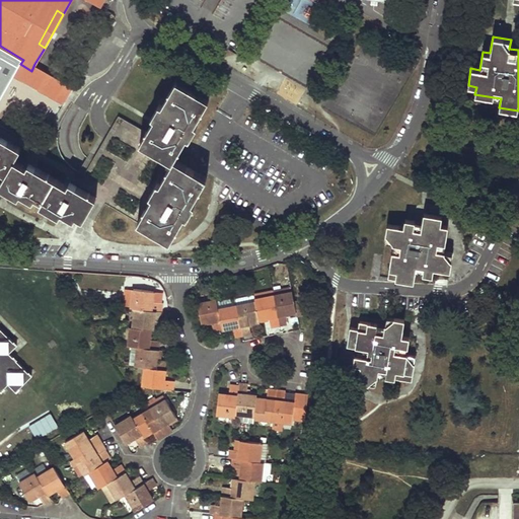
[(57,77),(34,64),(31,71),(20,64),(14,75),(48,94),(57,77)]
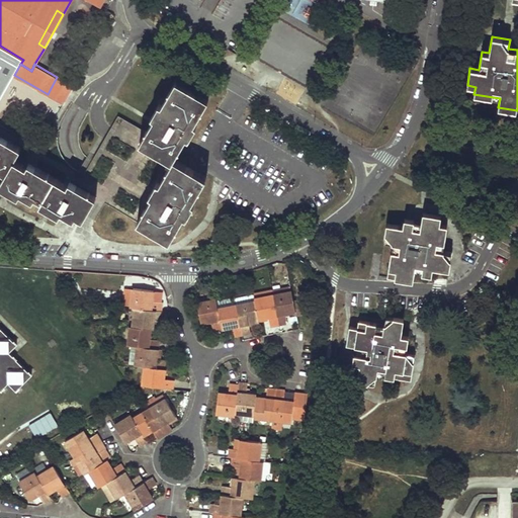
[(208,98),(176,80),(146,132),(140,142),(172,161),(173,158),(186,136),(193,122),(208,98)]
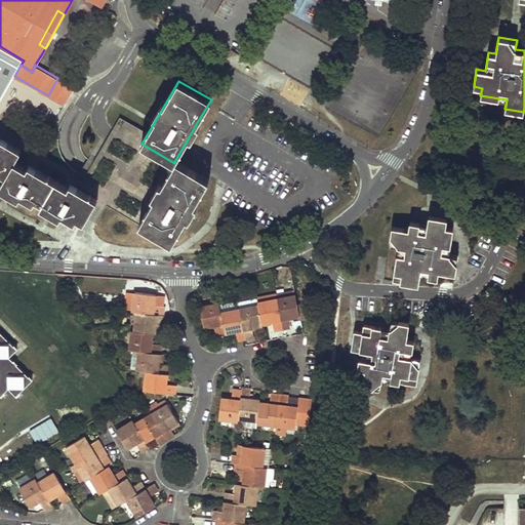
[(148,133),(120,117),(85,176),(78,188),(96,199),(84,221),(93,227),(107,205),(139,224),(174,163),(142,144),(148,133)]
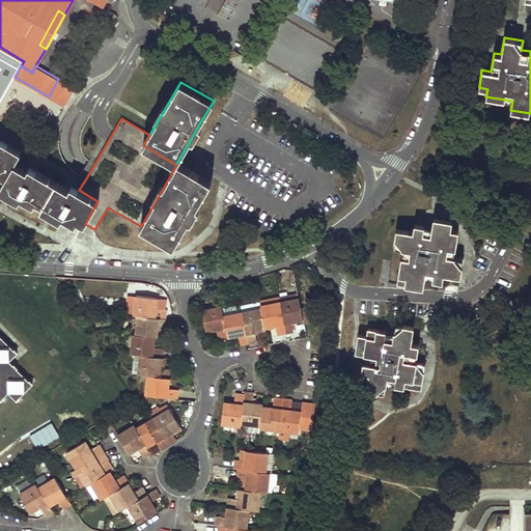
[(0,174),(5,178),(0,187),(0,190),(19,200),(21,197),(33,205),(35,201),(43,205),(40,210),(60,221),(63,217),(76,224),(78,221),(85,224),(98,201),(79,190),(71,186),(68,189),(29,167),(27,170),(15,163),(21,151),(1,139),(0,141),(0,174)]
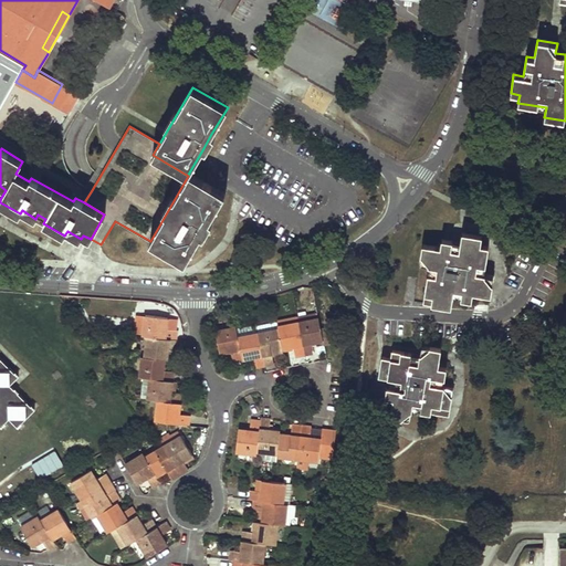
[(224,192),(189,173),(188,176),(150,241),(185,261),(200,234),(209,220),(224,192)]
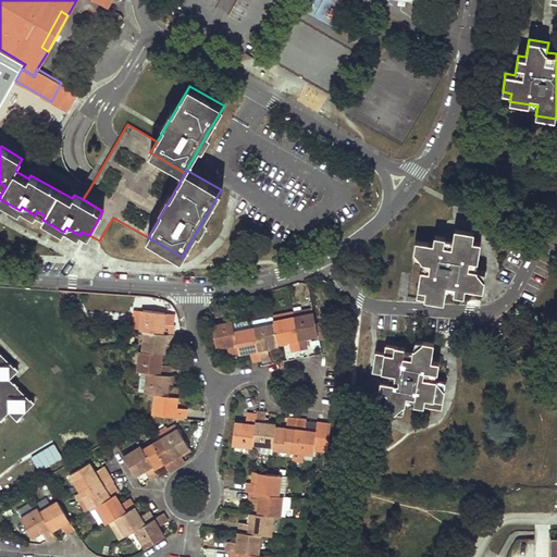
[(473,231),(455,229),(453,238),(443,236),(434,235),(433,244),(416,240),(412,260),(422,261),(416,297),(444,302),(445,292),(463,294),(473,288),(483,289),(486,270),(475,269),(480,242),(472,240),(473,231)]
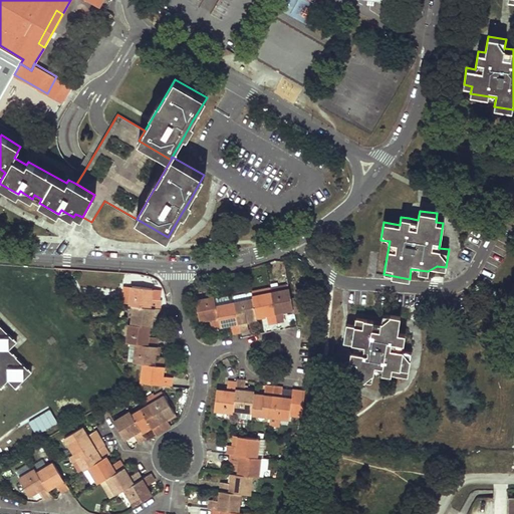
[(159,307),(160,299),(150,297),(151,288),(132,285),(131,287),(123,286),(121,301),(130,302),(129,304),(133,304),(159,307)]
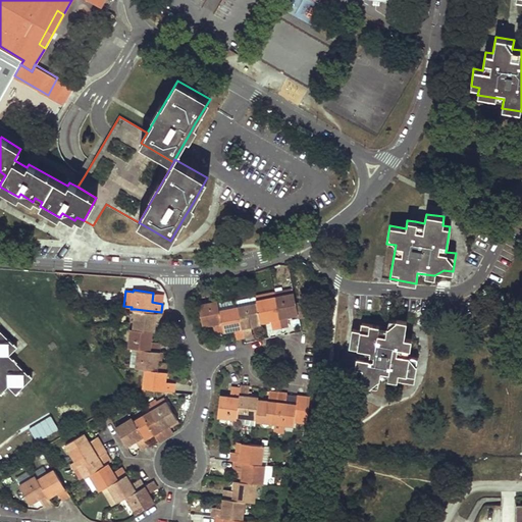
[(295,304),(293,293),(274,297),(280,326),(290,325),(288,315),(297,313),(295,304)]
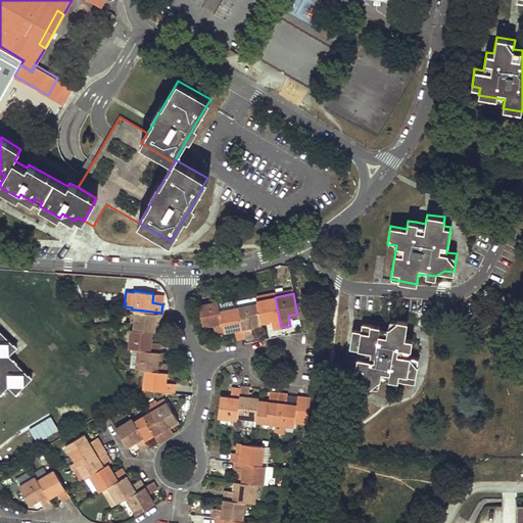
[(281,327),(275,297),(255,301),(256,303),(260,322),(271,319),(273,329),(281,327)]
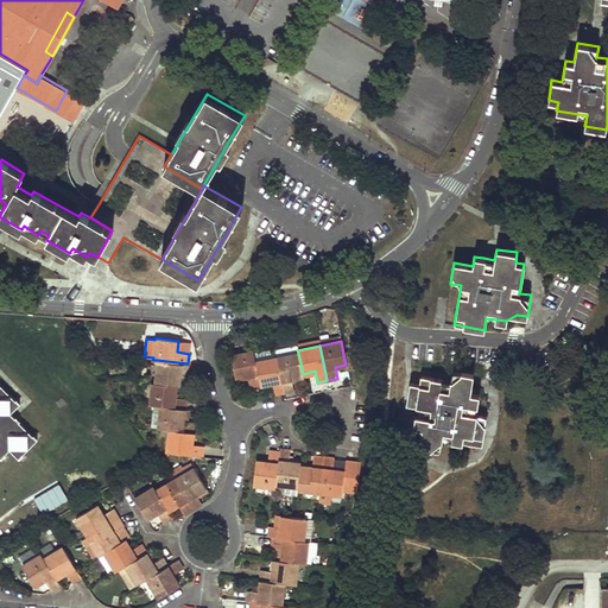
[(255,362),(253,350),(230,355),(235,379),(247,377),(249,387),(260,385),(255,362)]
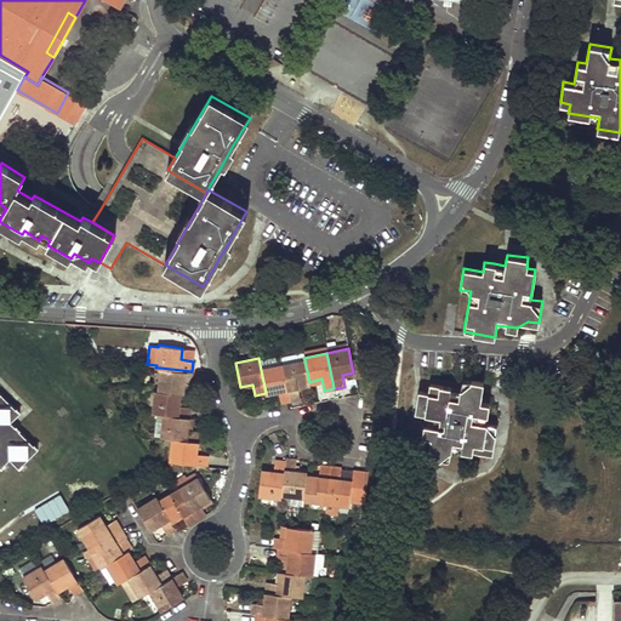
[(371,369),(369,358),(357,360),(359,371),(371,369)]
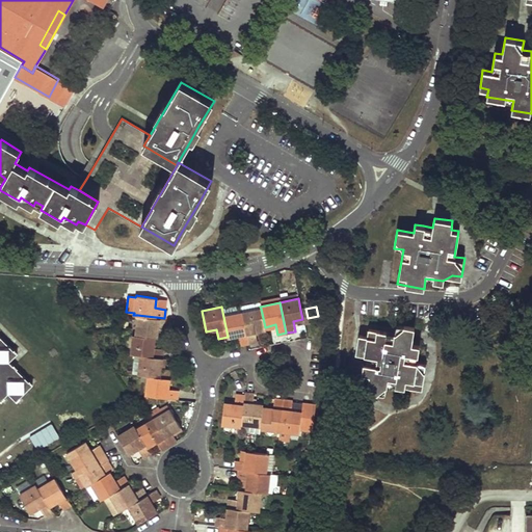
[(265,327),(261,309),(242,313),(248,343),(257,341),(256,331),(265,329),(265,327)]
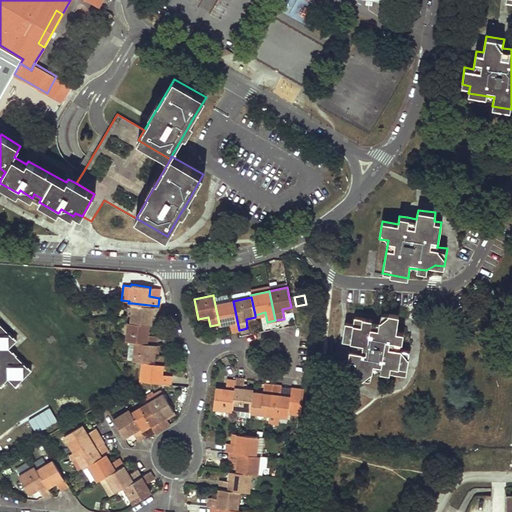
[(292,310),(306,308),(306,304),(296,306),(294,297),(289,298),(291,307),(292,310)]
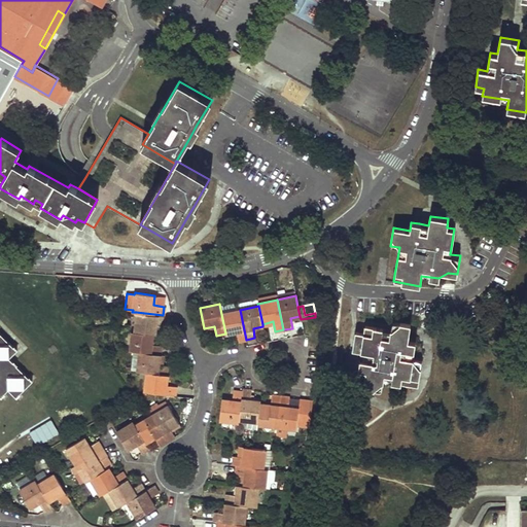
[(246,340),(240,310),(221,314),(225,334),(235,331),(237,341),(246,340)]
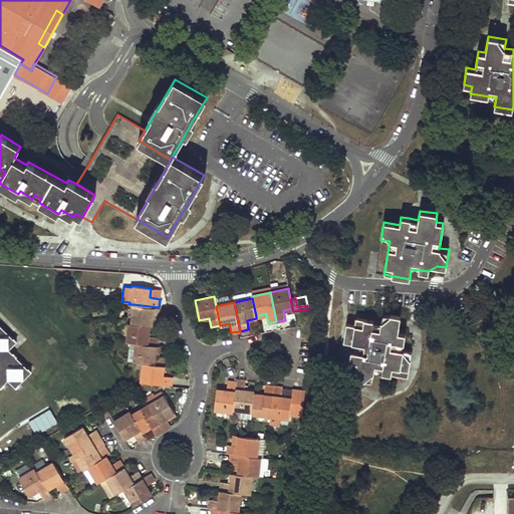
[(162,317),(162,308),(159,307),(133,304),(131,323),(149,325),(151,326),(152,316),(162,317)]
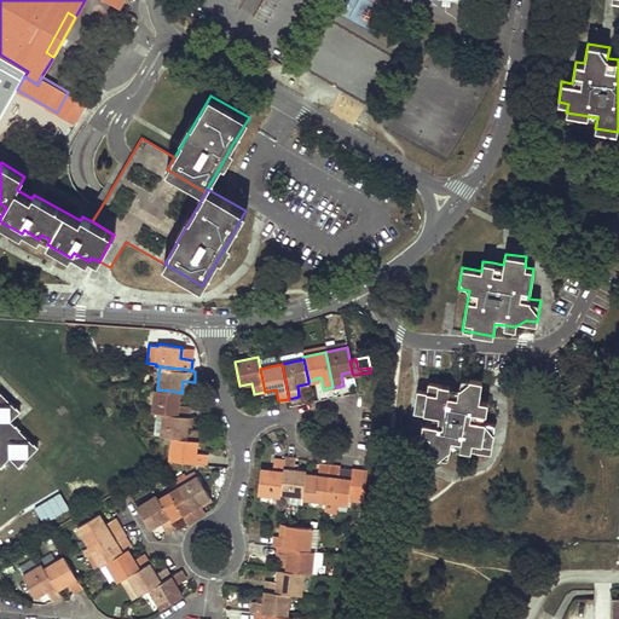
[(460,385),(428,381),(427,391),(417,388),(414,410),(426,411),(423,423),(422,433),(432,433),(428,453),(439,456),(451,446),(491,453),(495,432),(485,421),(487,400),(479,399),(481,379),(470,377),(460,385)]
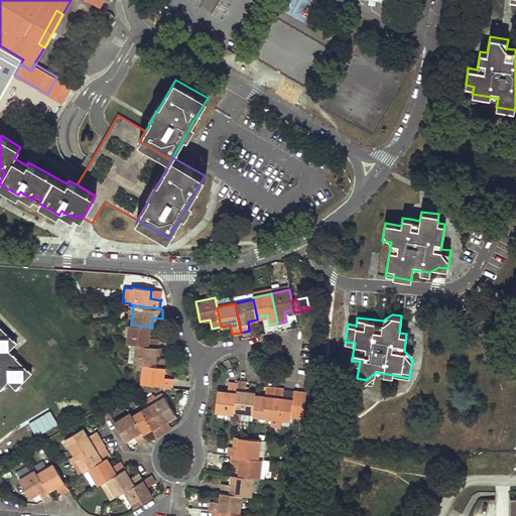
[(147,337),(149,327),(131,325),(128,325),(127,344),(130,344),(136,345),(156,347),(157,338),(147,337)]
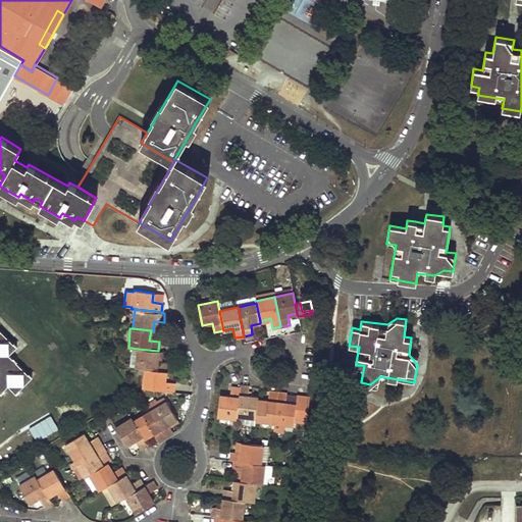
[(0,392),(8,384),(16,393),(19,390),(18,389),(32,376),(30,374),(28,375),(16,363),(17,362),(14,358),(12,360),(8,355),(17,347),(0,329),(0,392)]
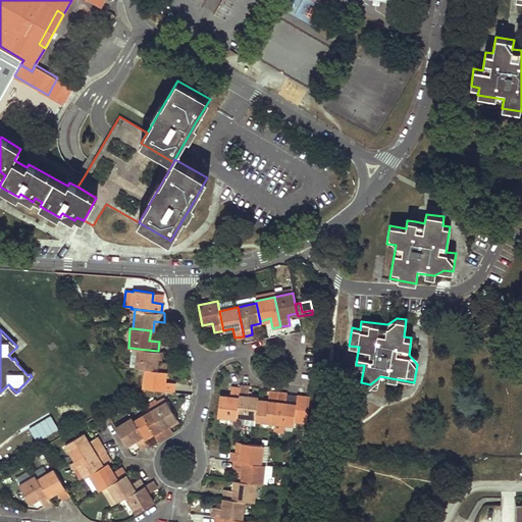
[(136,367),(138,349),(132,348),(129,367),(136,367)]
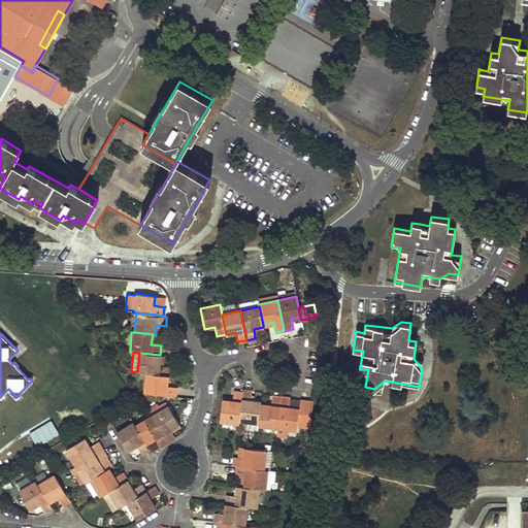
[(159,365),(160,355),(139,353),(137,371),(146,372),(167,375),(168,366),(159,365)]
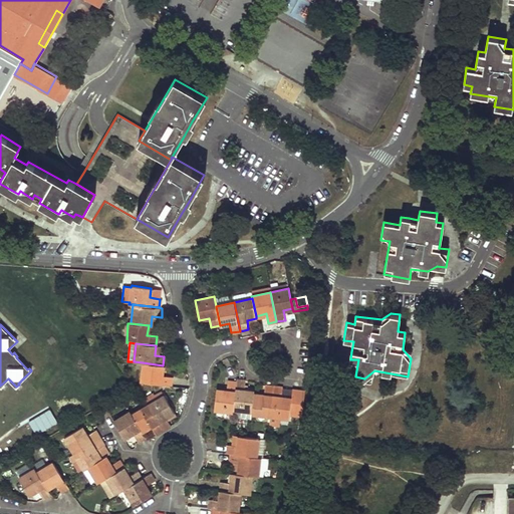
[(162,374),(163,365),(143,362),(141,381),(169,384),(170,375),(162,374)]
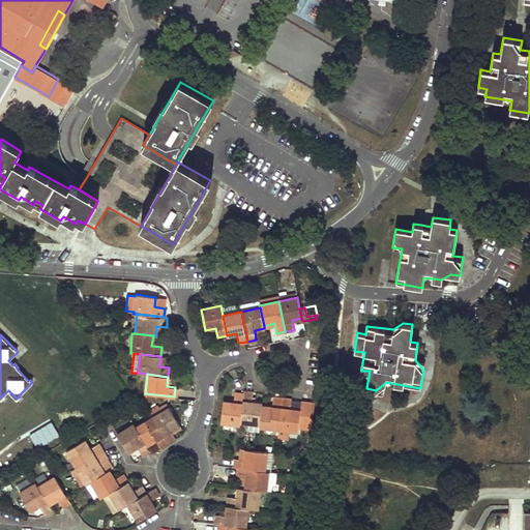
[(261,406),(262,404),(252,403),(253,392),(243,391),(243,393),(239,422),(248,423),(259,424),(261,406)]
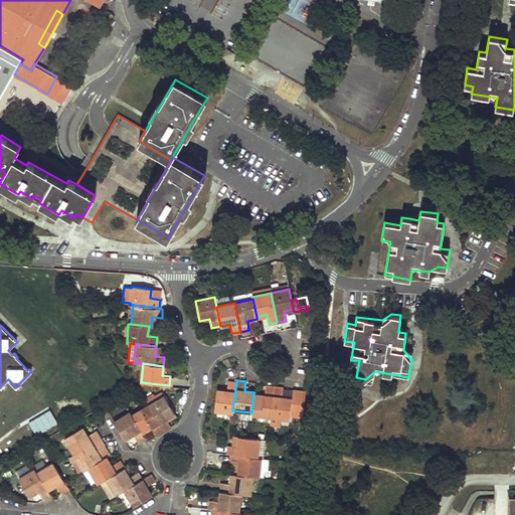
[(232,410),(236,382),(227,381),(226,391),(216,390),(214,410),(232,412),(232,410)]
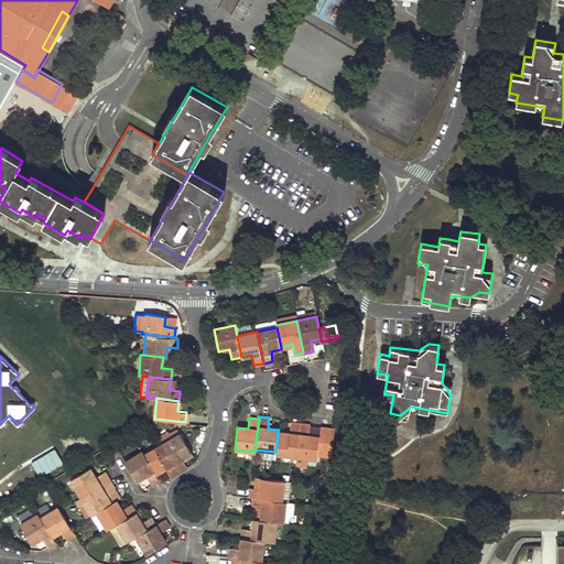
[(296,457),(300,424),(291,423),(289,433),(278,432),(275,452),(275,454),(296,457)]
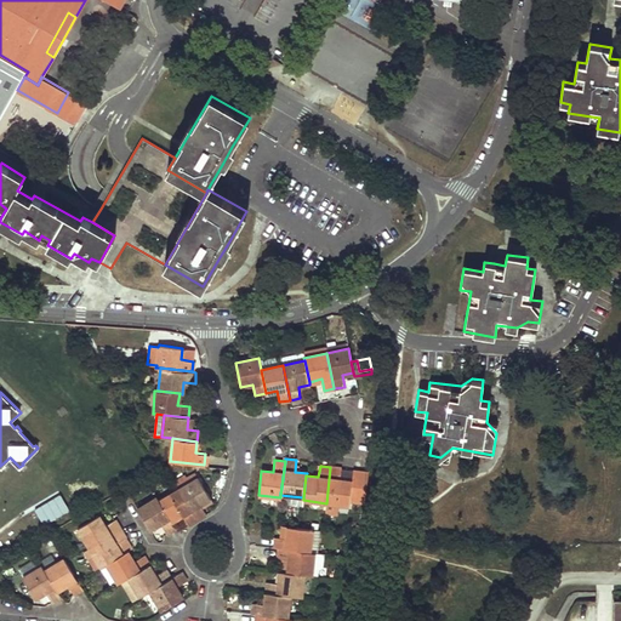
[(368,471),(341,468),(330,467),(326,503),(325,511),(337,512),(339,505),(348,506),(349,501),(363,502),(368,471)]
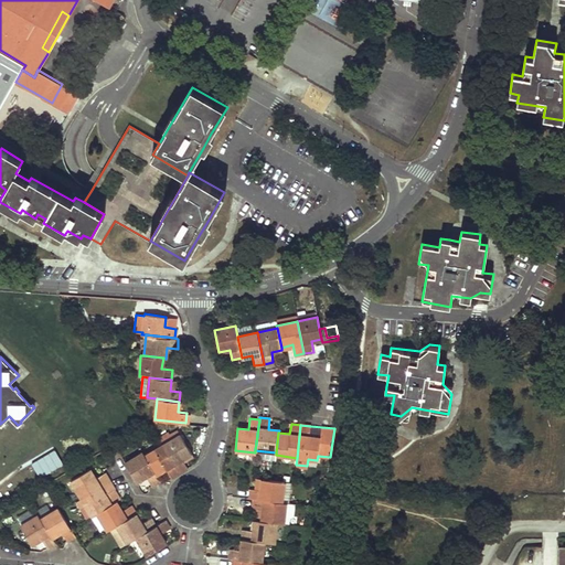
[(192,452),(181,434),(162,445),(180,472),(188,468),(182,459),(192,452)]
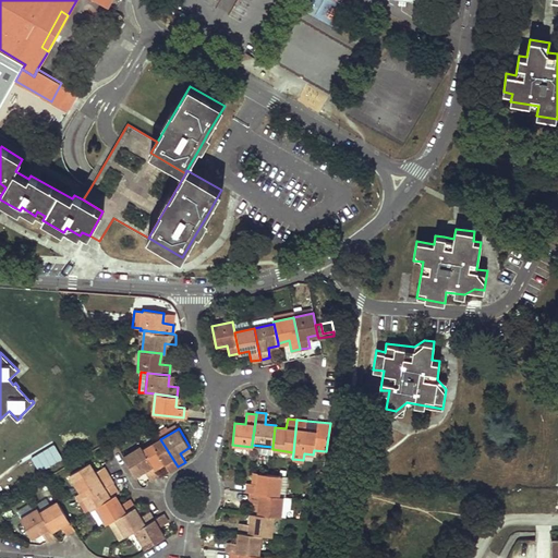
[(178,466),(160,439),(144,450),(155,469),(164,463),(170,472),(178,466)]
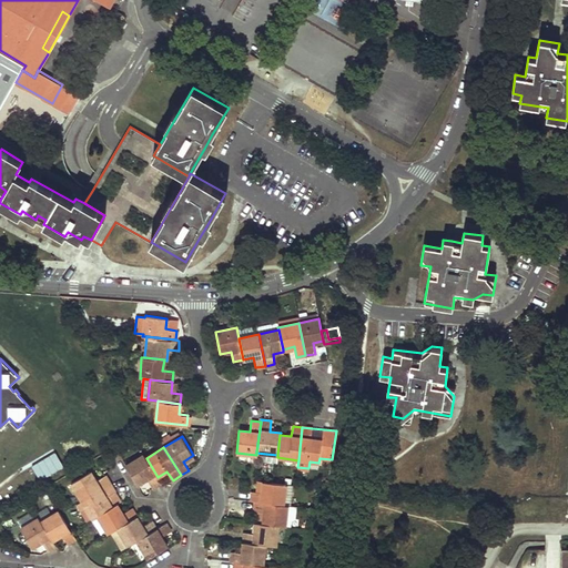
[(54,453),(31,466),(40,480),(63,467),(54,453)]
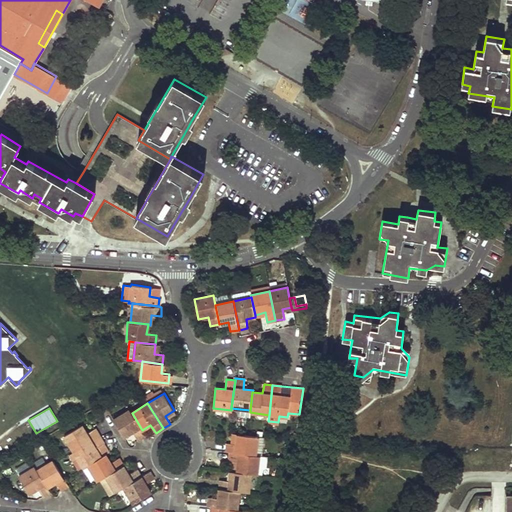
[(132,413),(130,410),(114,420),(124,437),(132,432),(137,440),(140,438),(145,435),(142,430),(132,413)]
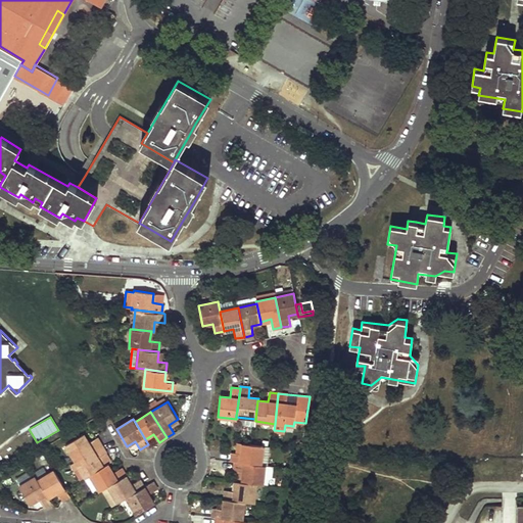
[(99,440),(97,437),(88,442),(83,433),(65,443),(76,460),(101,444),(99,440)]
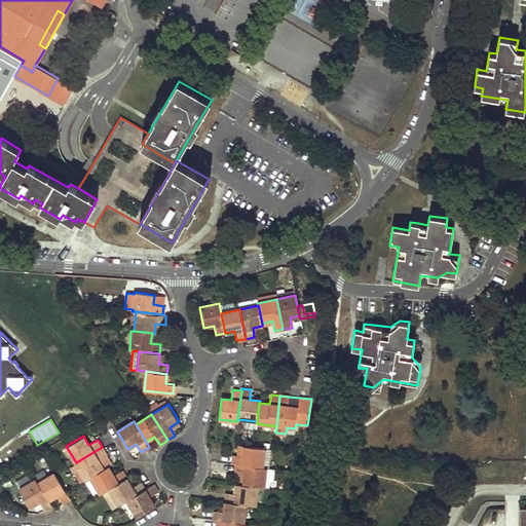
[(242,456),(245,446),(235,445),(234,455),(242,456)]
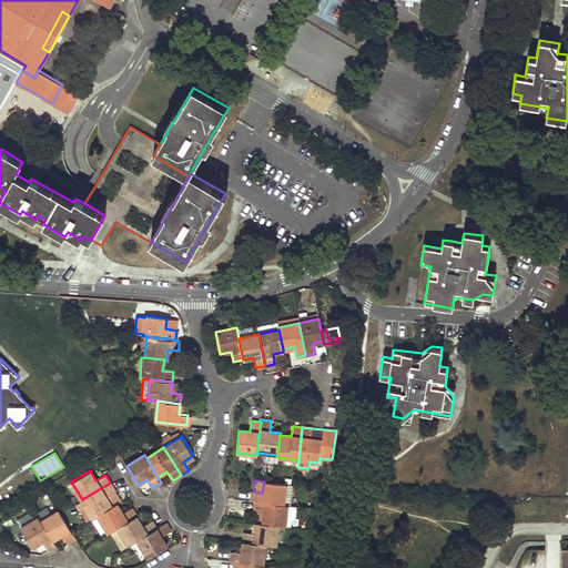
[(283,505),(285,484),(264,482),(262,493),(253,492),(252,490),(250,500),(254,500),(283,505)]
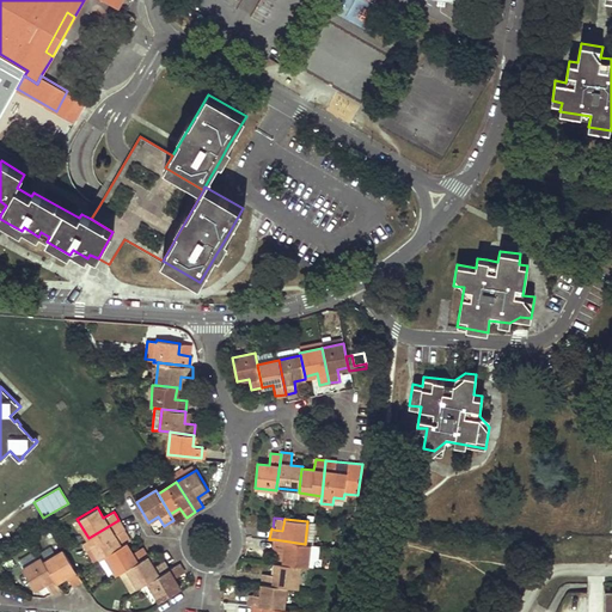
[(122,526),(118,520),(89,538),(101,558),(105,555),(121,545),(114,536),(124,528),(122,526)]
